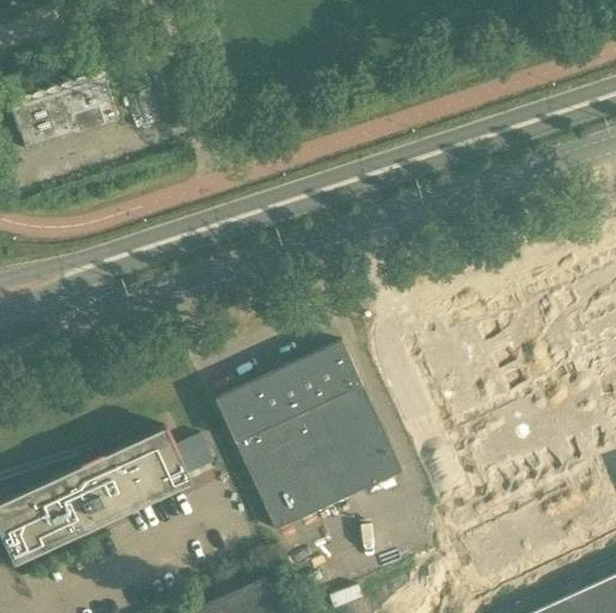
[(12,110),(27,153),(120,123),(105,80),(12,110)]
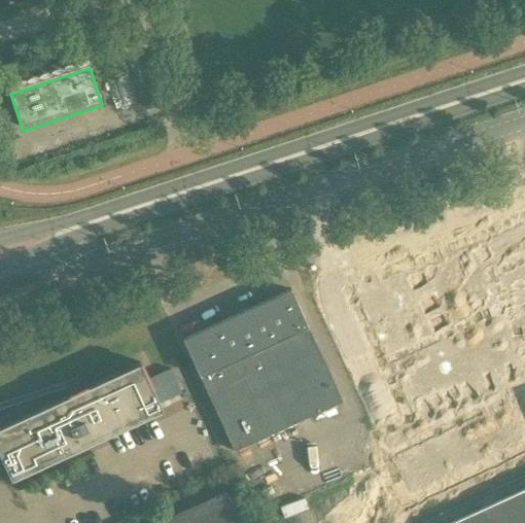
[(344,405),(292,292),(183,342),(236,455),(344,405)]
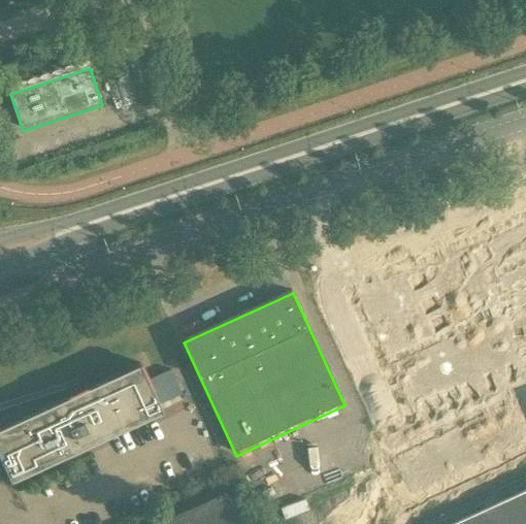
[(141,367),(0,431),(0,456),(12,484),(163,415),(150,384),(141,367)]
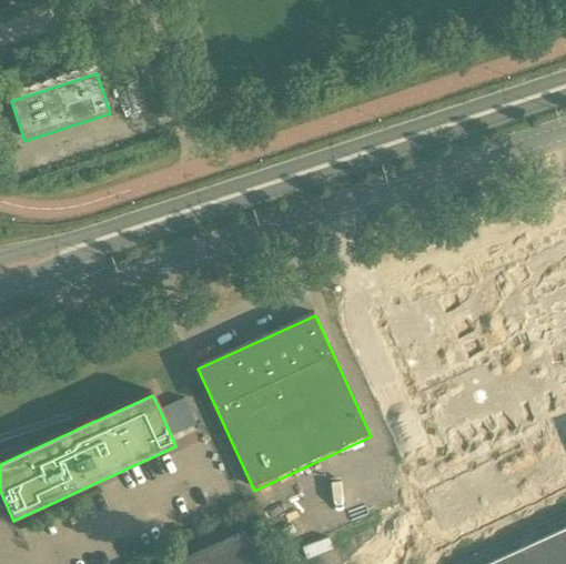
[(271,532),(256,502),(248,505),(262,536),(271,532)]
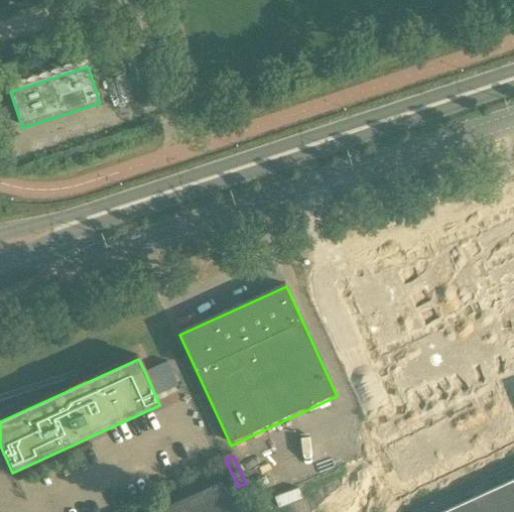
[(234,511),(222,484),(160,511),(234,511)]
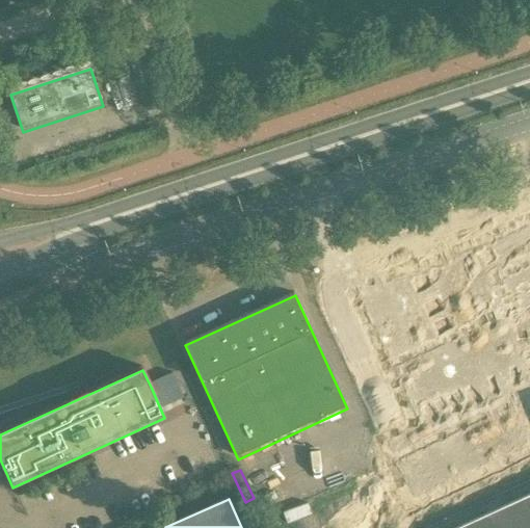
[(529,499),(467,527),(529,527),(529,499)]
